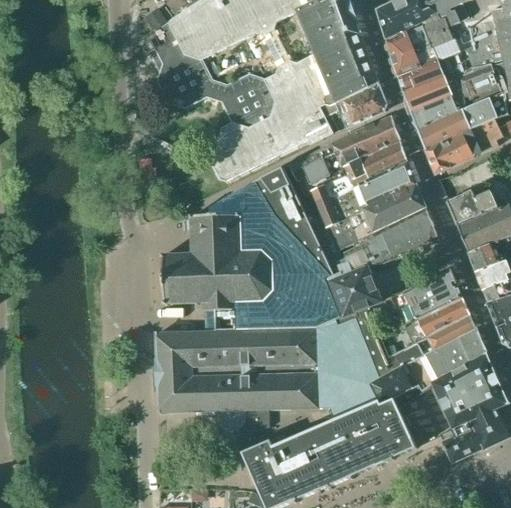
[(142,38),(197,0),(139,0),(137,1),(141,39),(142,38)]
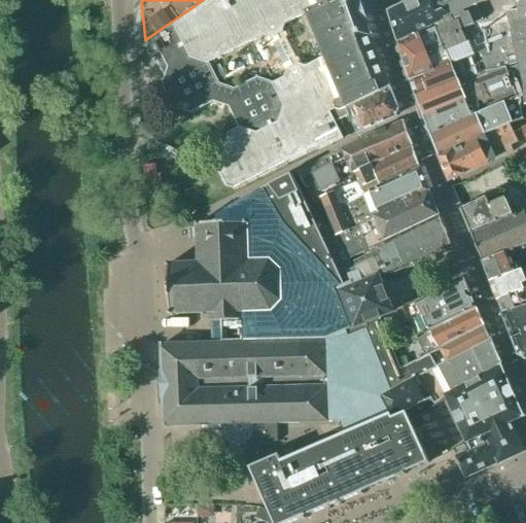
[(233,185),(317,143),(319,148),(343,136),(337,117),(351,111),(348,103),(390,85),(372,36),(358,0),(203,0),(146,39),(148,43),(147,48),(149,51),(153,53),(160,49),(167,65),(162,81),(173,104),(189,109),(212,98),(229,103),(240,125),(228,131),(217,165),(228,183),(233,185)]
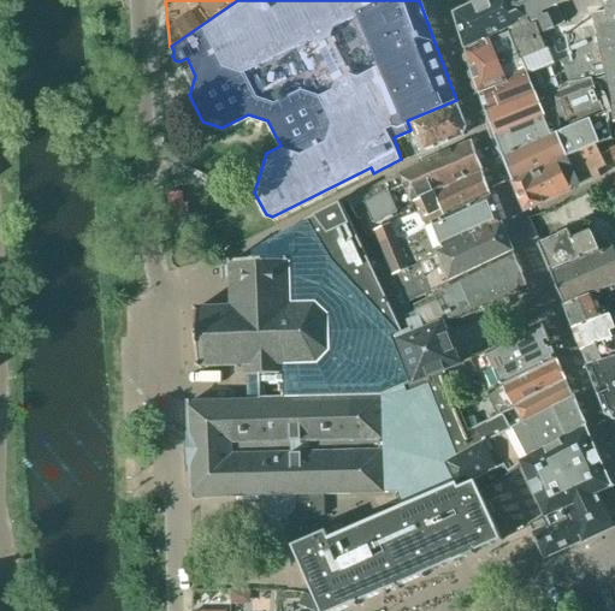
[(566,81),(567,81),(593,75),(605,71),(610,94),(614,120),(614,0),(477,0),(454,11),(465,45),(486,35),(521,21),(533,15),(537,23),(536,27),(544,49),(549,60),(554,58),(562,81),(566,81)]
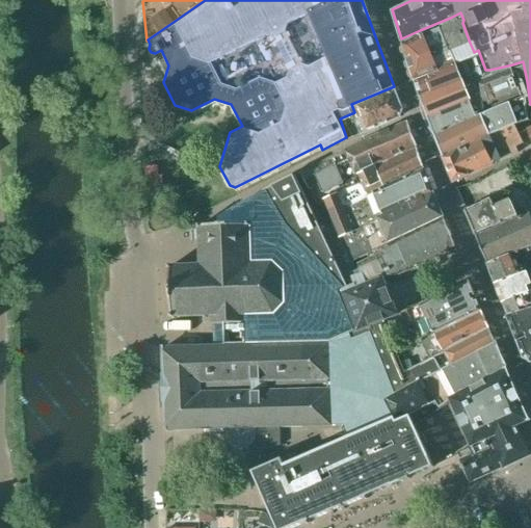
[(449,51),(470,43),(462,23),(463,20),(460,12),(450,18),(420,30),(401,38),(402,43),(414,78),(432,71),(453,60),(449,51)]
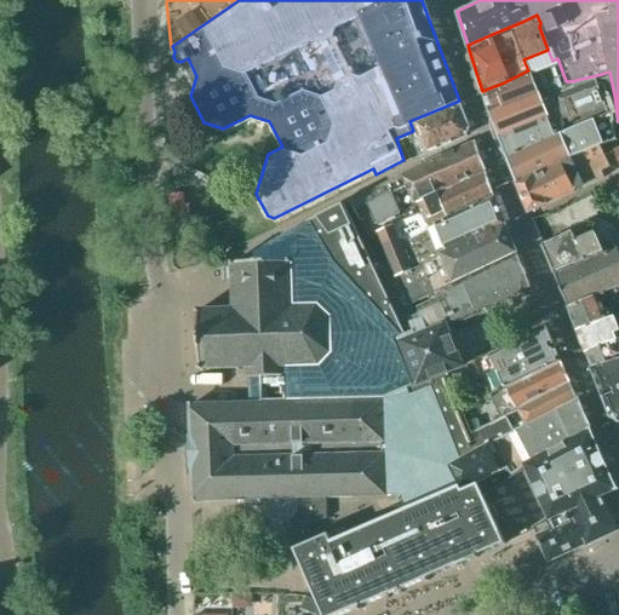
[(511,102),(566,81),(557,58),(552,61),(548,50),(523,59),(528,70),(504,82),(482,91),(488,111),(511,102)]
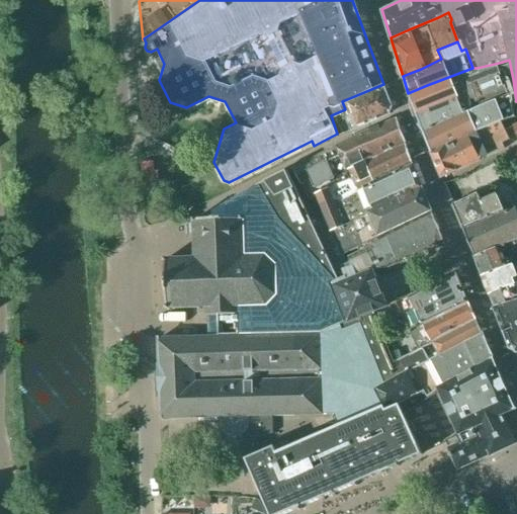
[(511,92),(499,63),(477,68),(476,68),(472,68),(427,85),(408,93),(422,131),(462,111),(501,96),(511,92)]
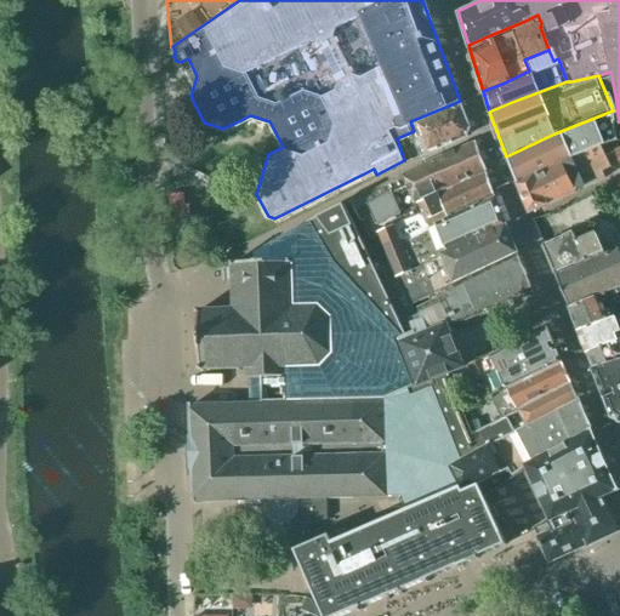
[(410,121),(414,131),(424,153),(467,133),(470,126),(460,101),(410,121)]
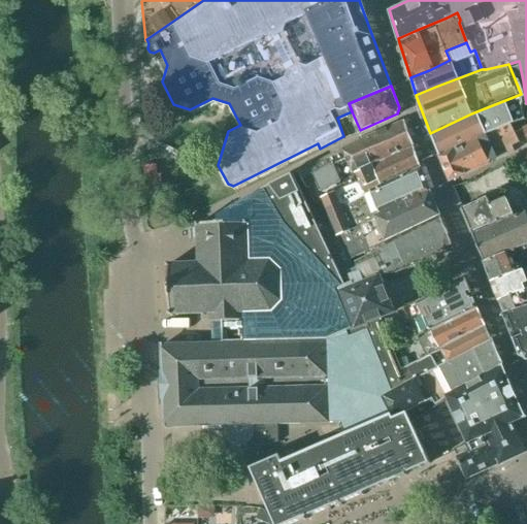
[(439,155),(511,122),(523,117),(522,93),(521,94),(511,98),(471,113),(430,133),(439,155)]
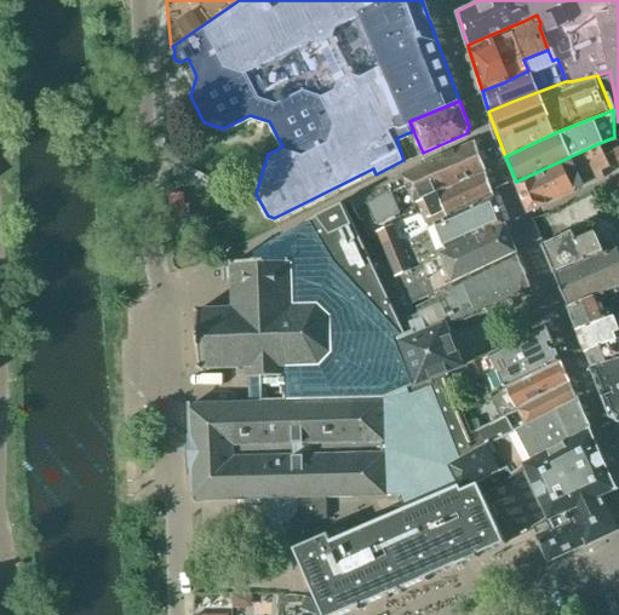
[(605,153),(612,149),(618,145),(618,134),(615,137),(600,144),(605,153)]
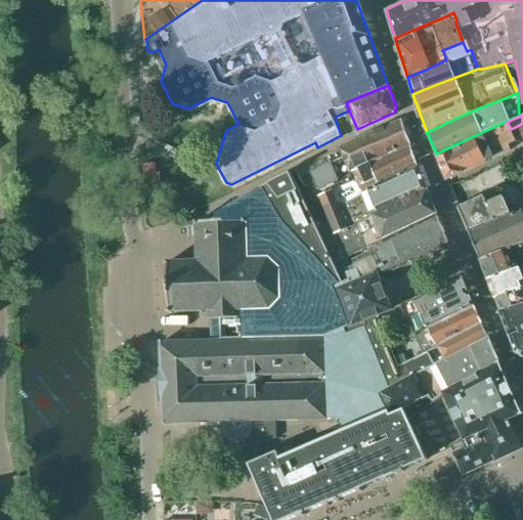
[(349,169),(409,142),(401,118),(367,132),(296,168),(303,183),(312,178),(318,193),(354,179),(349,169)]
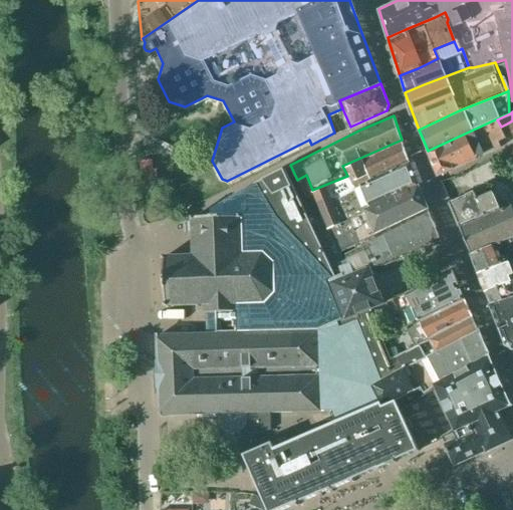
[(497,118),(428,151),(437,175),(475,156),(500,145),(498,140),(505,137),(497,118)]
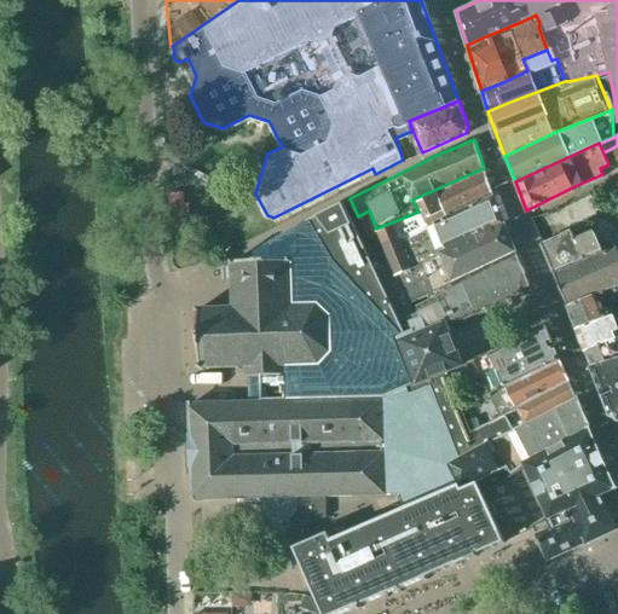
[(494,195),(484,168),(413,200),(419,212),(376,229),(394,273),(415,264),(406,243),(426,227),(471,204),(494,195)]
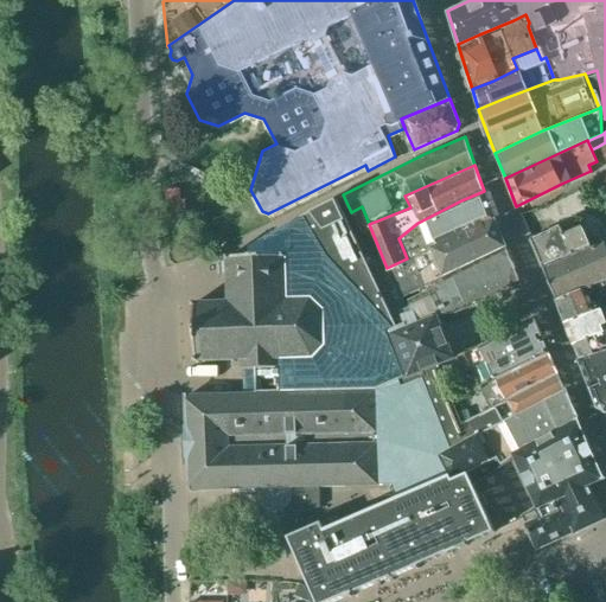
[(407,258),(493,218),(484,191),(461,200),(418,223),(399,238),(407,258)]
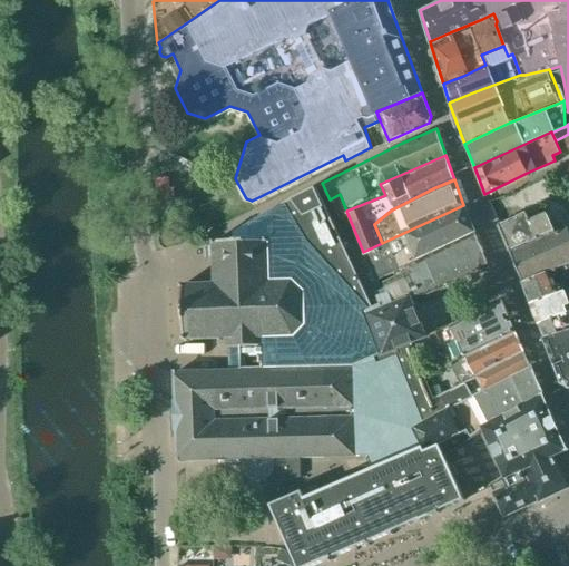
[(352,257),(315,185),(273,207),(276,214),(274,214),(274,215),(277,215),(280,216),(282,217),(285,218),(286,218),(288,221),(293,223),(294,224),(296,227),(298,230),(300,233),(302,236),(302,240),(303,244),(304,247),(305,253),(306,257),(307,262),(310,266),(312,272),(314,276),(317,281),(321,286),(323,290),(326,294),(331,298),(337,304),(342,308),(347,312),(355,315),(359,318),(363,320),(365,320),(370,319),(366,309),(373,306),(380,304),(378,300),(372,302),(353,259),(352,257)]
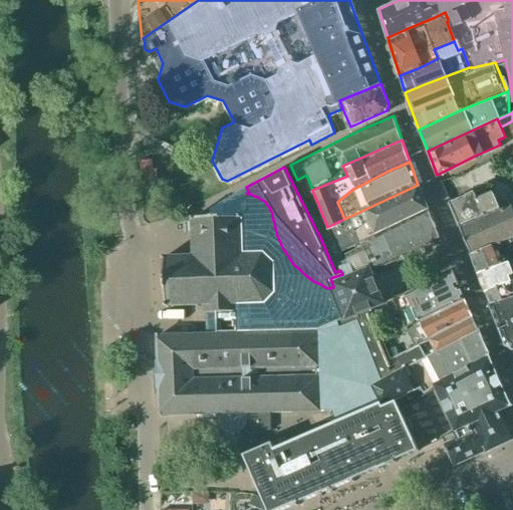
[(448,200),(477,187),(468,168),(457,173),(440,181),(448,200)]
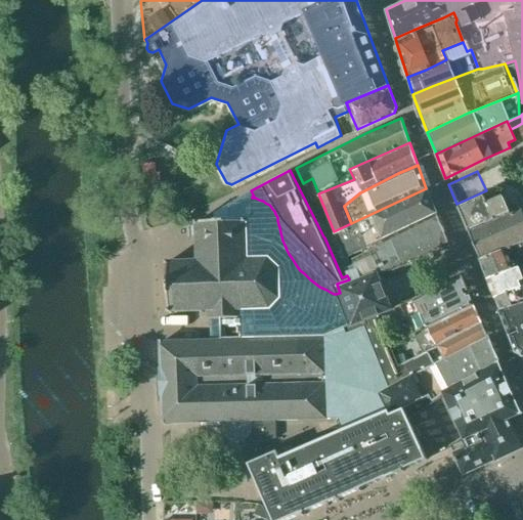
[(487,222),(510,212),(499,186),(486,191),(486,190),(456,204),(468,231),(487,222)]
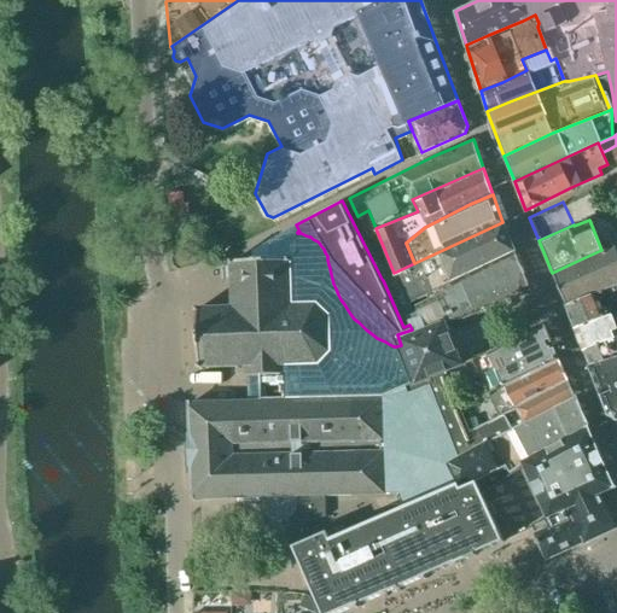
[(418,321),(415,316),(408,301),(514,250),(502,222),(414,263),(394,273),(382,279),(383,280),(403,327),(409,325),(418,321)]
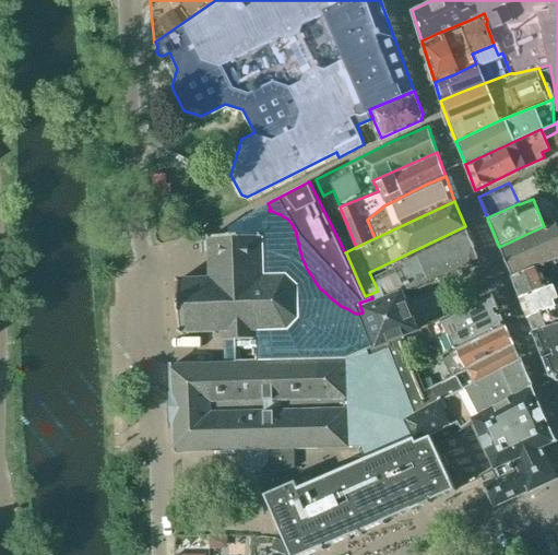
[(348,318),(358,314),(356,314),(352,311),(348,309),(341,306),(335,302),(331,298),(324,292),(320,288),(317,284),(315,281),(311,275),(308,271),(306,267),(304,261),(301,257),(300,252),(299,248),(298,243),(297,239),(296,235),(296,232),(294,228),(293,225),(291,223),(288,220),(287,219),(283,216),(281,214),(280,214),(276,213),(274,212),(272,211),(269,211),(269,210),(271,210),(268,203),(226,224),(226,234),(262,232),(265,273),(286,273),(298,283),(299,317),(288,328),(258,330),(259,337),(223,339),(223,362),(345,358),(345,377),(356,376),(357,375),(358,376),(357,378),(356,380),(356,381),(355,386),(354,387),(354,389),(353,396),(353,398),(353,401),(353,405),(354,408),(354,411),(354,414),(355,415),(356,418),(357,422),(357,423),(358,425),(359,427),(358,427),(358,426),(347,426),(347,444),(360,444),(368,461),(413,443),(402,421),(408,416),(408,415),(413,413),(401,380),(387,349),(368,357),(367,353),(368,353),(364,343),(359,344),(348,318)]
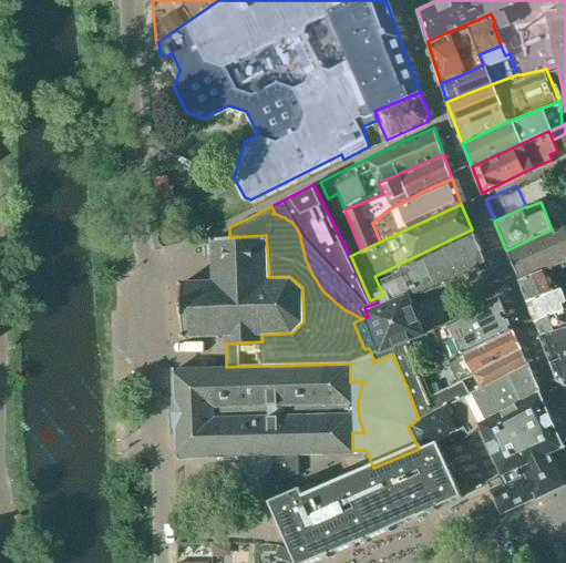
[(520,279),(565,258),(565,227),(564,224),(552,229),(527,241),(506,251),(520,279)]
